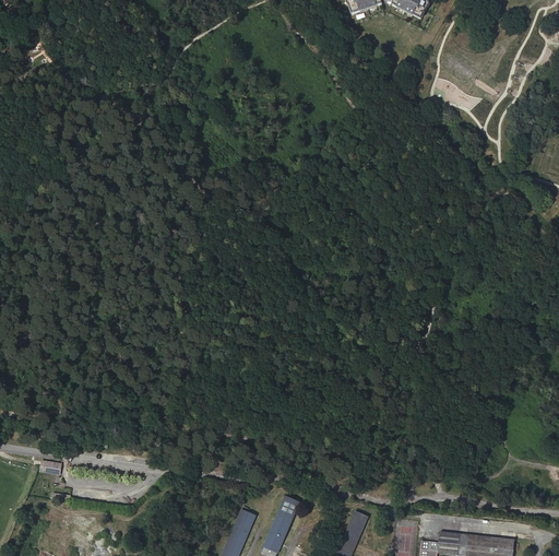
[(427,6),(429,1),(427,0),(346,0),(349,0),(351,2),(348,3),(352,13),(360,10),(359,8),(363,7),(363,8),(372,4),(372,3),(376,2),(376,3),(381,2),(380,0),(392,0),(391,2),(396,4),(397,3),(401,6),(401,7),(409,11),(409,10),(413,11),(412,12),(420,16),(425,9),(423,8),(424,4),(427,6)]
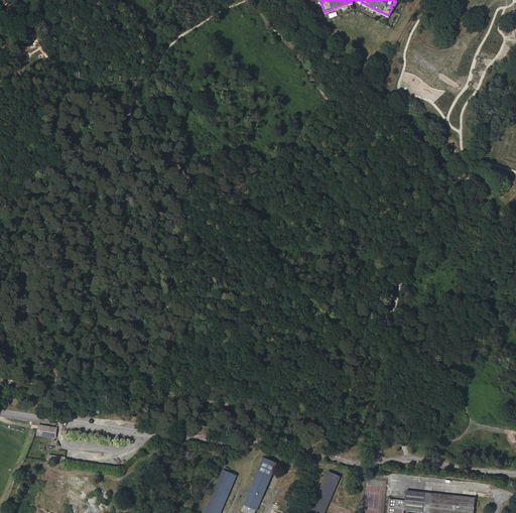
[(56,425),(39,422),(38,425),(37,432),(55,435),(56,425)]
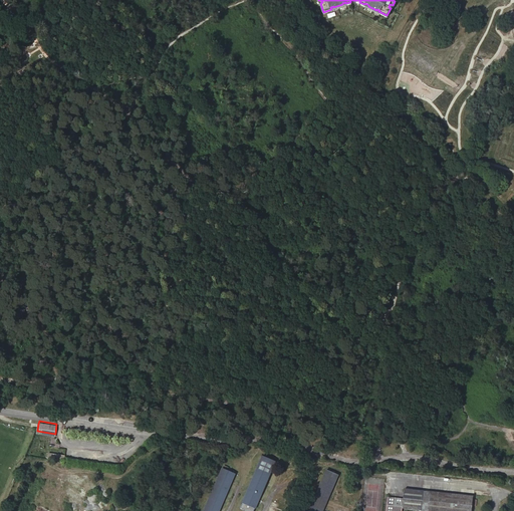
[(47,456),(64,459),(65,453),(48,450),(47,456)]
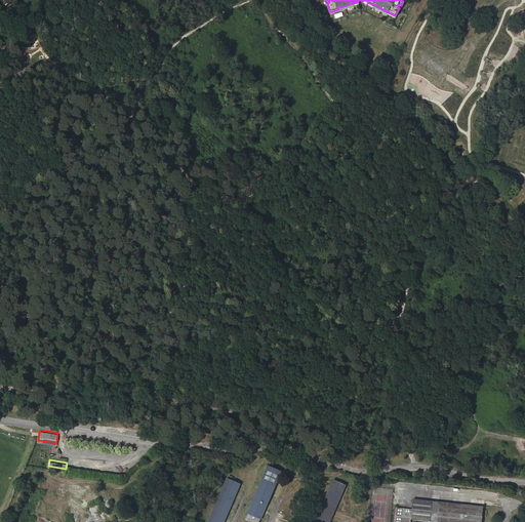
[(257,521),(265,508),(281,469),(275,467),(268,464),(245,517),(249,518),(249,519),(250,521),(251,521),(252,521),(254,521),(257,521)]
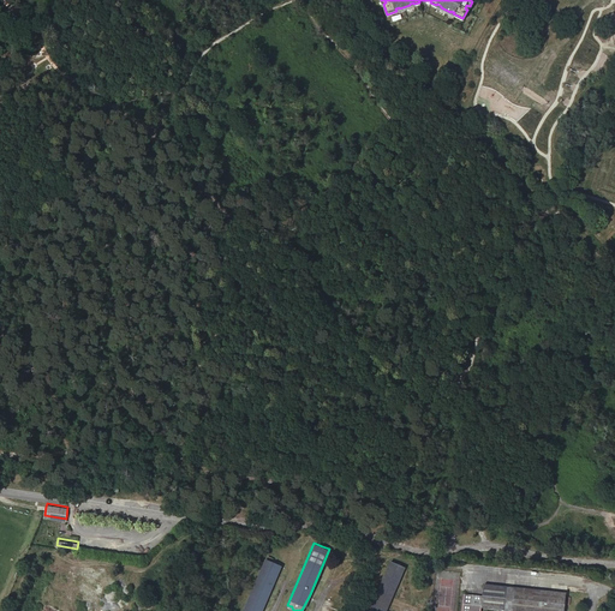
[(261,610),(281,563),(266,557),(242,610),(261,610)]
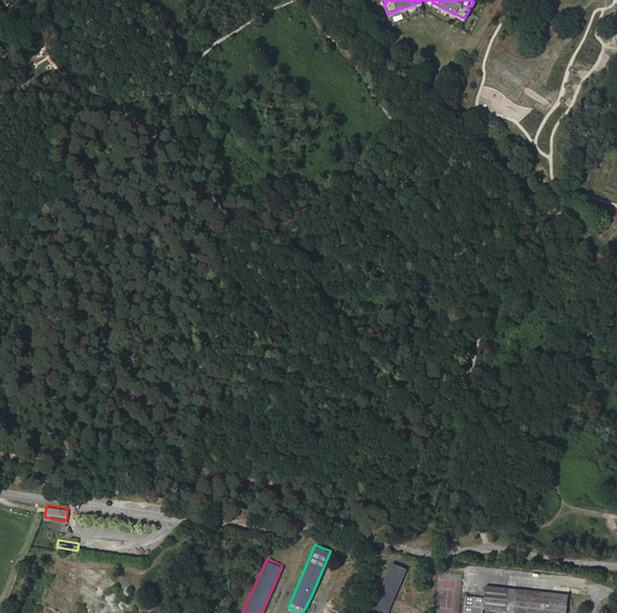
[(386,612),(394,594),(406,566),(392,560),(369,612),(386,612)]
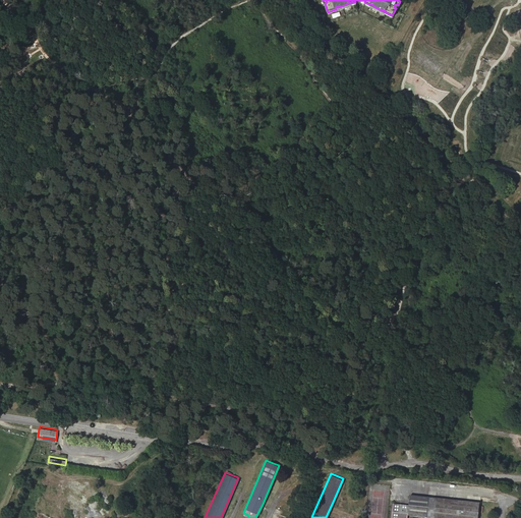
[(476,517),(479,500),(410,493),(409,502),(407,513),(458,517),(459,517),(476,517)]
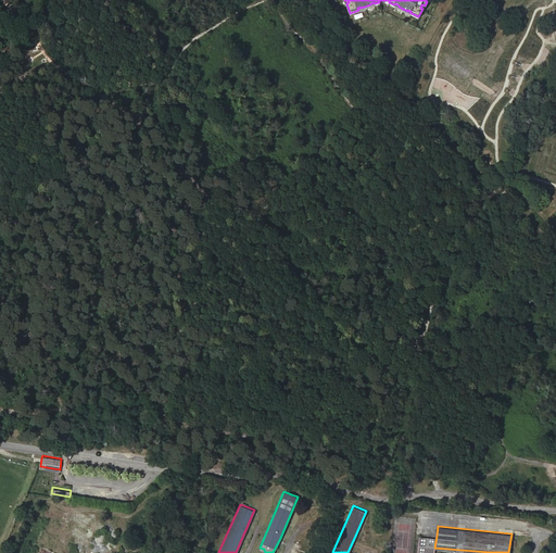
[(419,552),(433,552),(434,548),(437,536),(419,535),(417,552),(419,552)]
